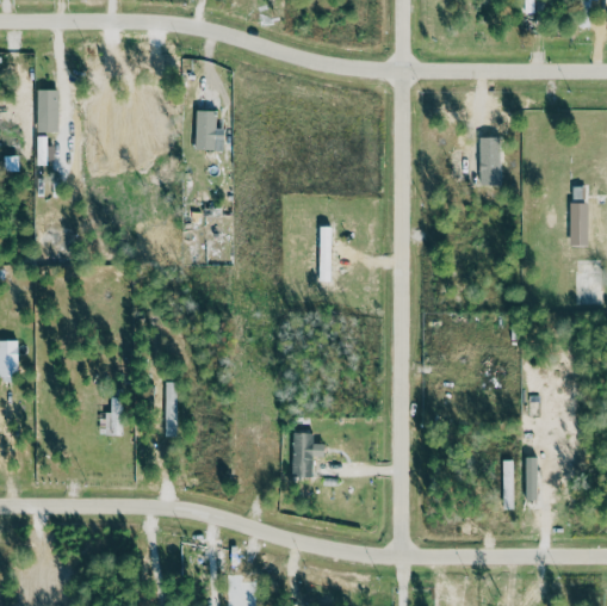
[(534,0),(536,17),(524,18),(522,0),(534,0)]
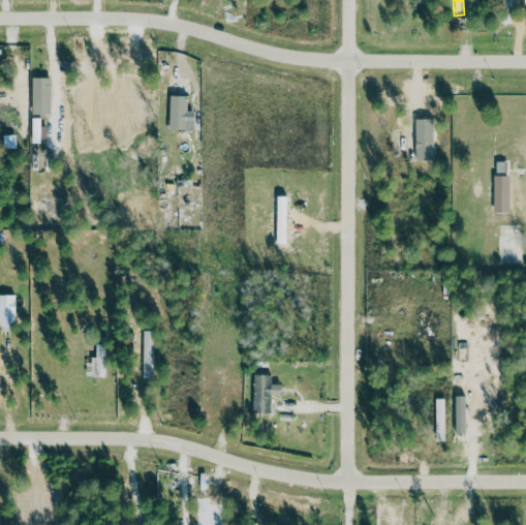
[(512,0),(512,24),(500,24),(499,0),(512,0)]
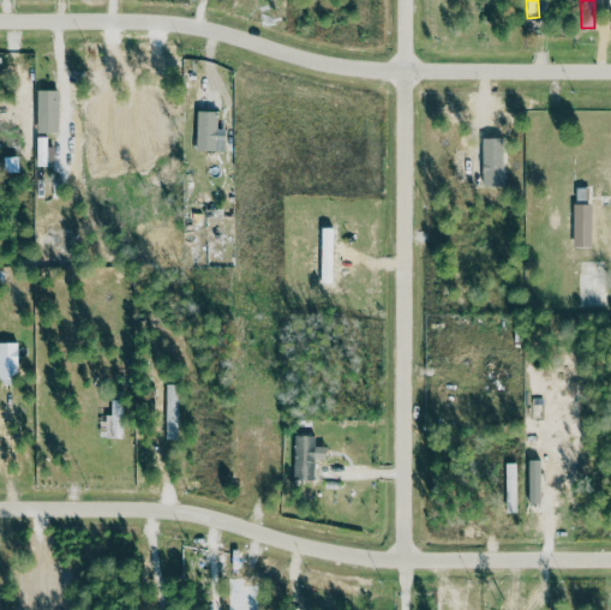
[(59,132),(39,132),(39,90),(59,90),(59,132)]
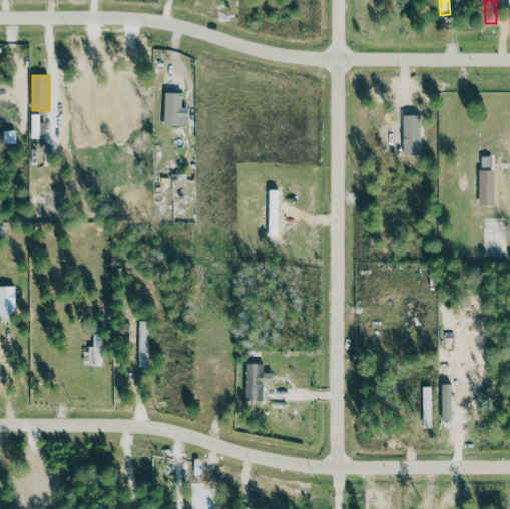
[(189,126),(164,126),(164,91),(181,91),(181,108),(189,108),(189,126)]
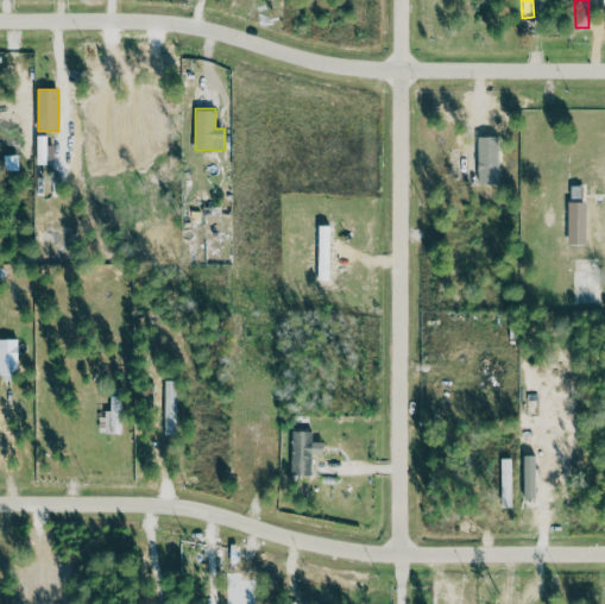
[(586,243),(568,243),(568,202),(586,202),(586,243)]
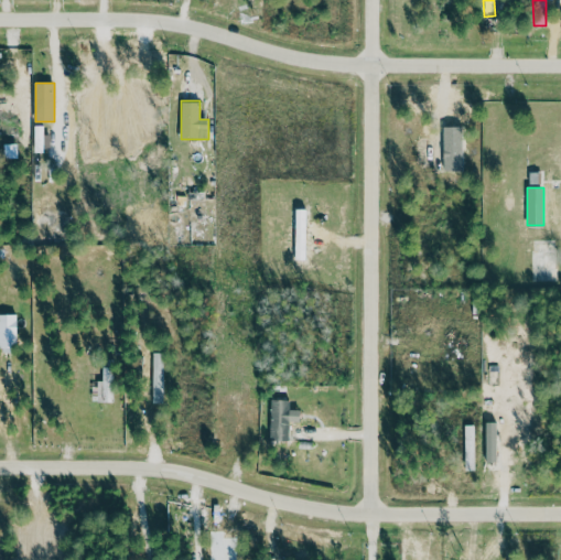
[(308,260),(295,260),(294,208),(308,208),(308,260)]
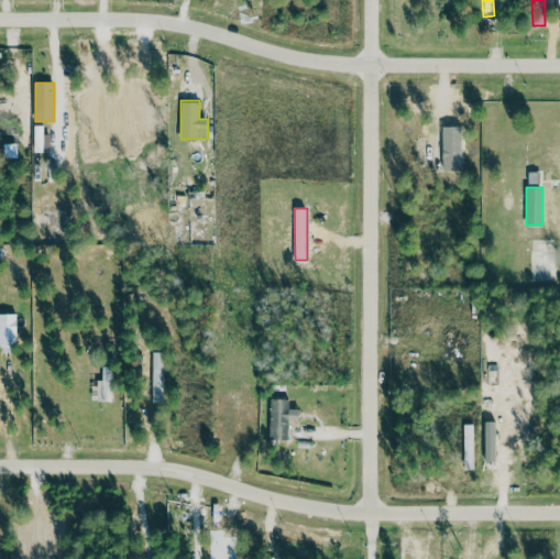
[(12,351),(0,351),(0,314),(17,314),(17,336),(12,336),(12,351)]
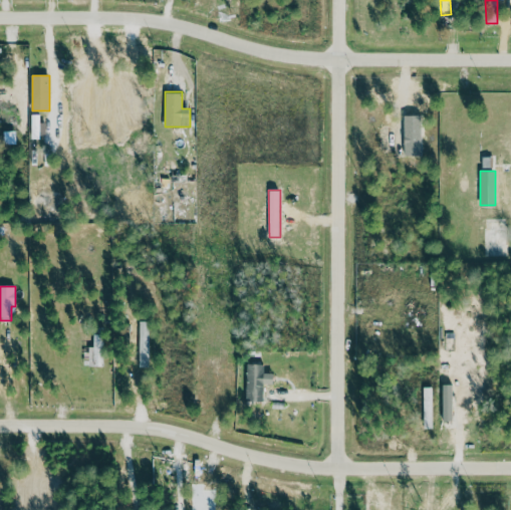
[(105,369),(91,370),(91,365),(84,365),(84,352),(90,352),(90,348),(93,348),(93,332),(105,332),(105,369)]
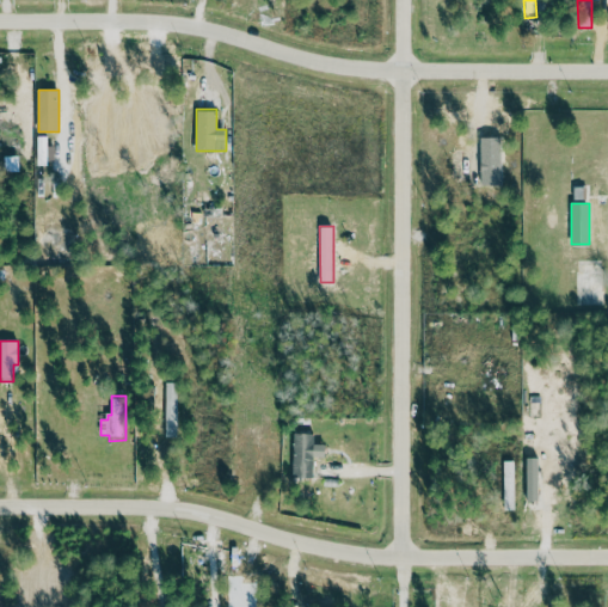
[(293,433),(290,478),(312,479),(313,457),(327,458),(327,445),(314,445),(314,434),(293,433)]
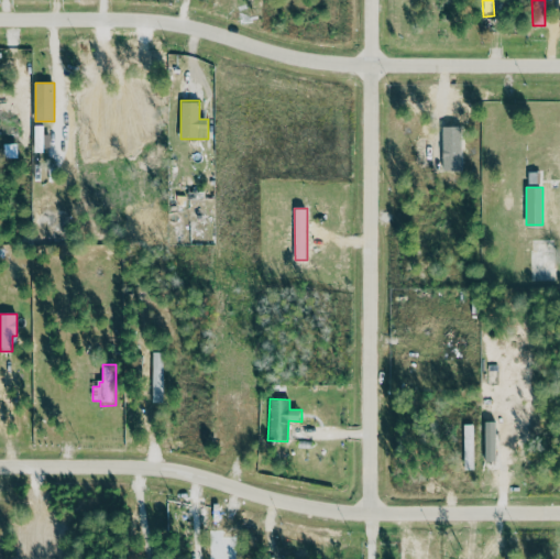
[(497,461),(484,461),(484,423),(496,423),(497,461)]
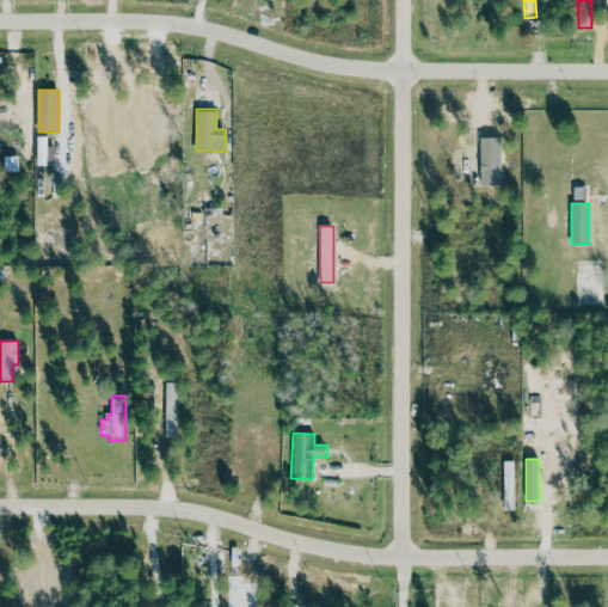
[(515,512),(504,513),(504,461),(514,461),(515,512)]
